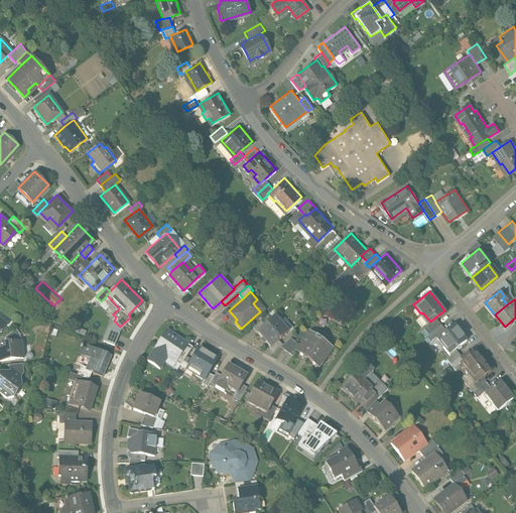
[(266,322),(257,330),(270,345),(287,331),(274,314),(266,322)]
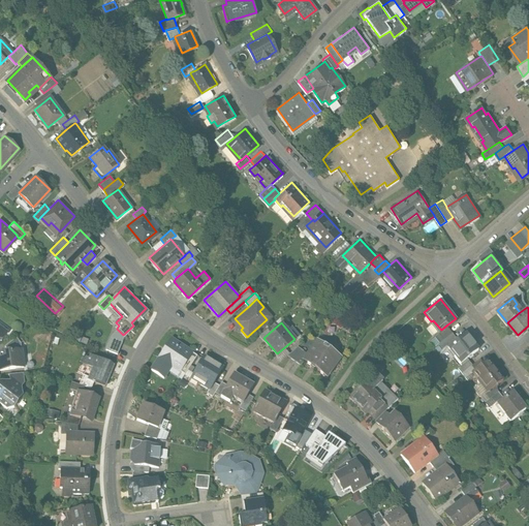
[(269,325),(259,333),(263,338),(273,330),(269,325)]
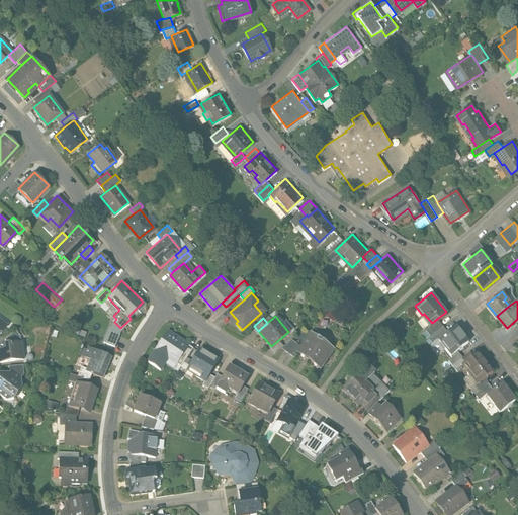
[(442,324),(438,318),(432,323),(426,328),(431,333),(442,324)]
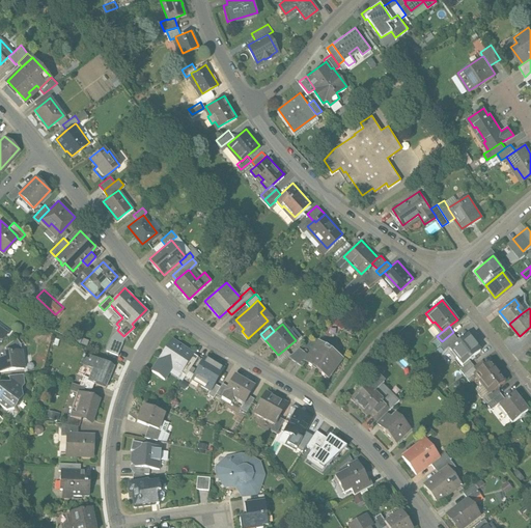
[(442,341),(441,342),(444,348),(457,337),(453,332),(442,341)]
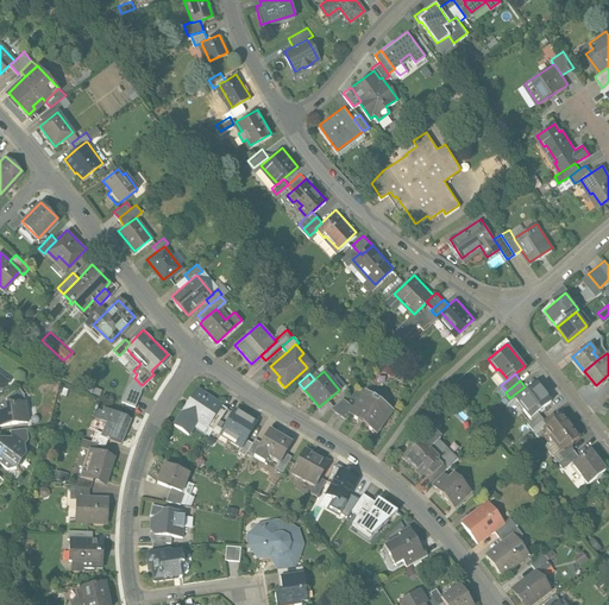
[(550,399),(535,380),(516,397),(531,415),(550,399)]
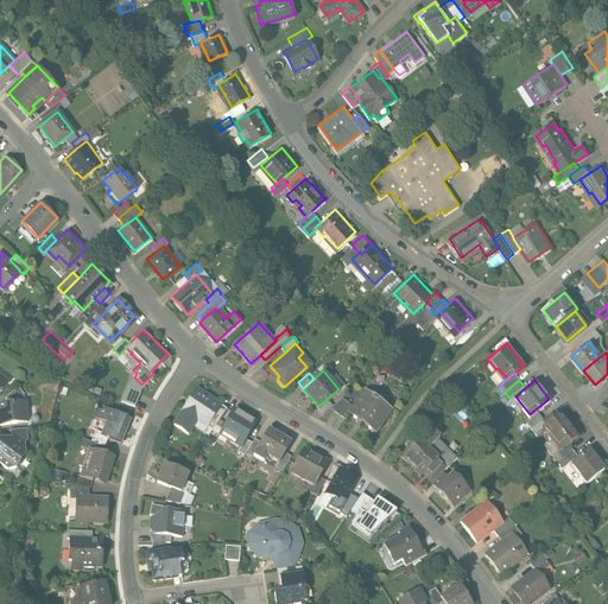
[(140,390),(127,385),(121,399),(134,404),(140,390)]
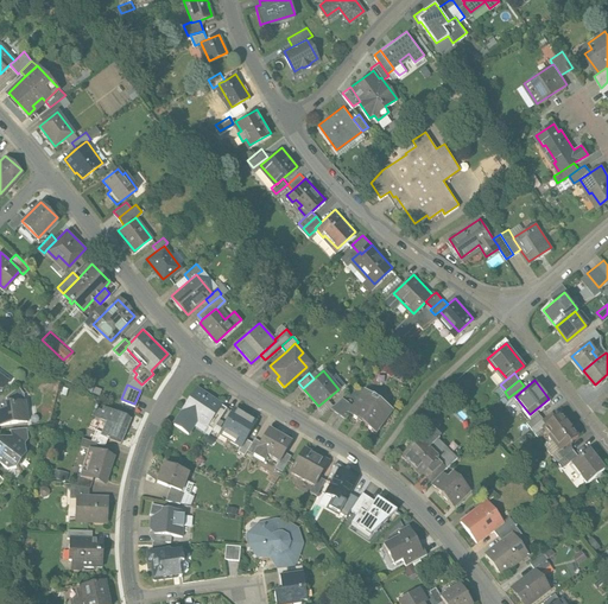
[(19,386),(5,395),(10,401),(25,400),(24,392),(19,386)]
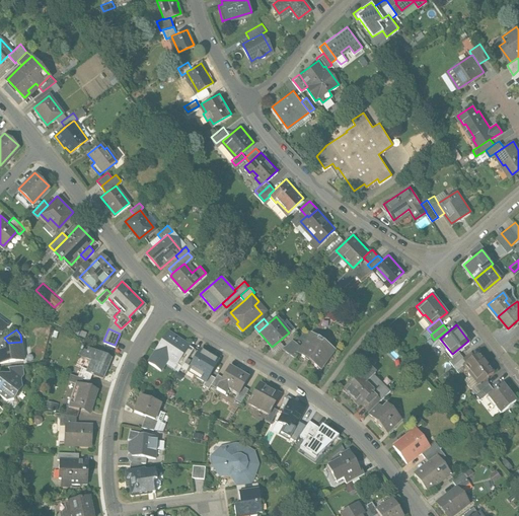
[(188,344),(167,330),(149,360),(161,368),(168,357),(176,362),(188,344)]
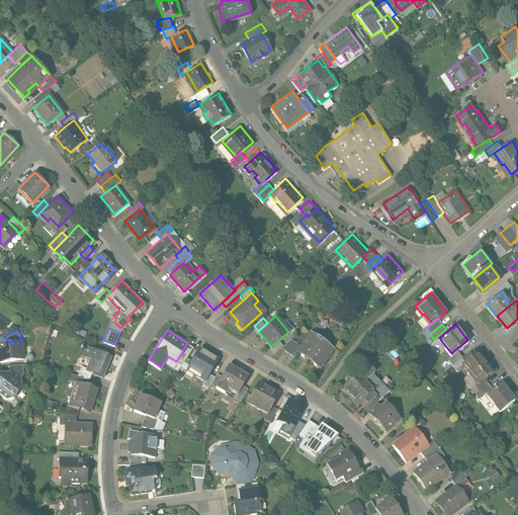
[(323,340),(311,332),(301,345),(297,350),(320,366),(329,353),(319,346),(323,340)]
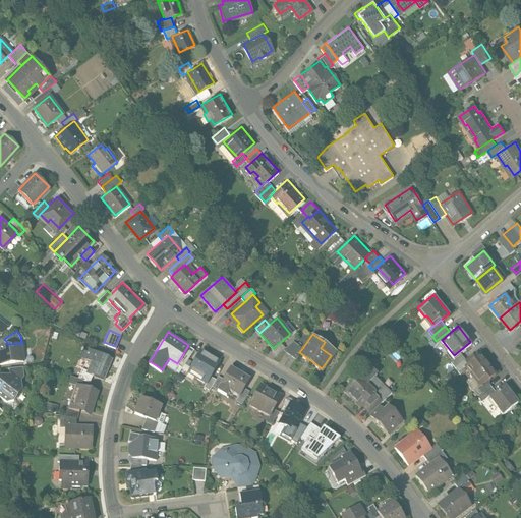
[(293,340),(283,348),(296,357),(299,352),(303,347),(293,340)]
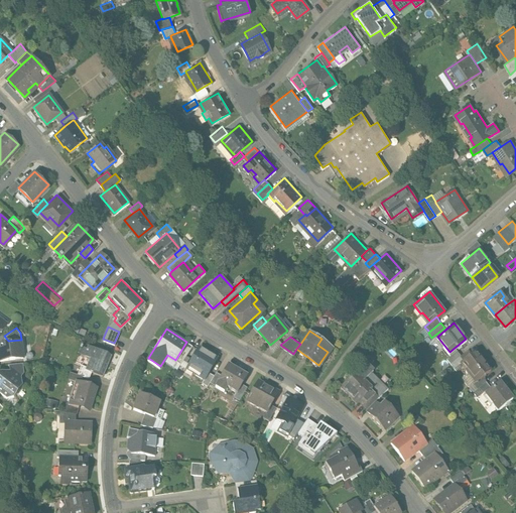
[(21,340),(8,341),(6,343),(5,345),(5,347),(0,347),(0,358),(23,356),(21,340)]
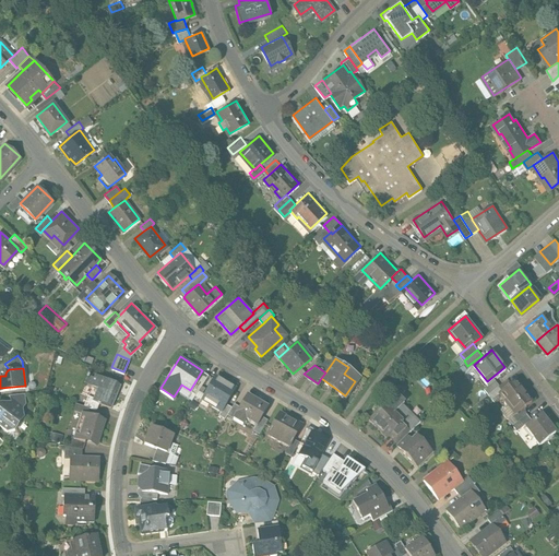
[(202,370),(190,390),(194,393),(207,375),(202,370)]
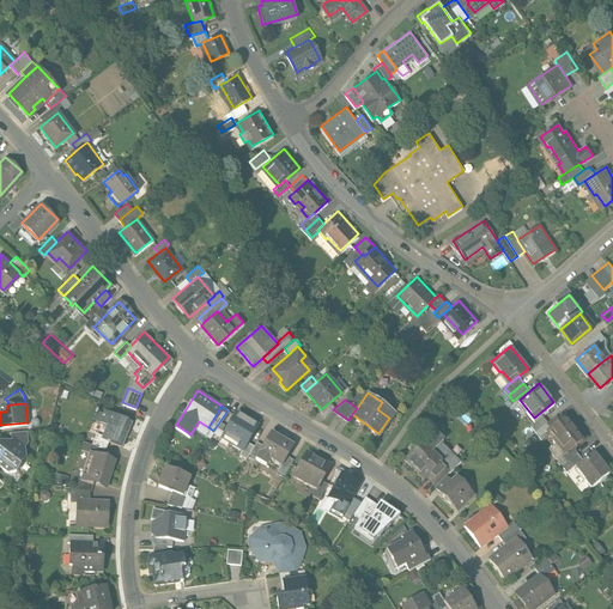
[(129,419),(103,408),(102,412),(95,409),(91,418),(107,424),(102,434),(101,437),(109,439),(122,445),(127,431),(125,430),(129,419)]
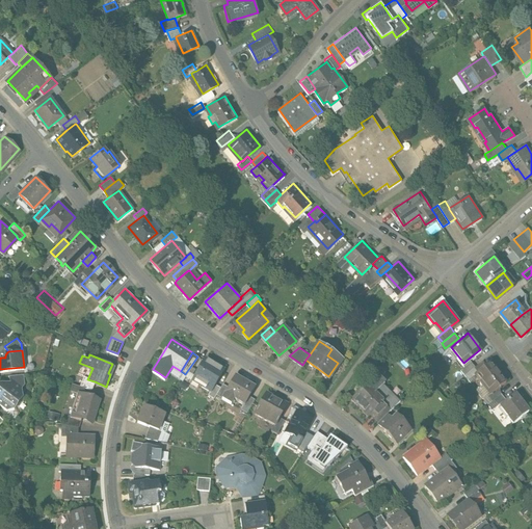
[(224,367),(206,355),(193,377),(200,381),(198,384),(210,391),(215,384),(224,367)]
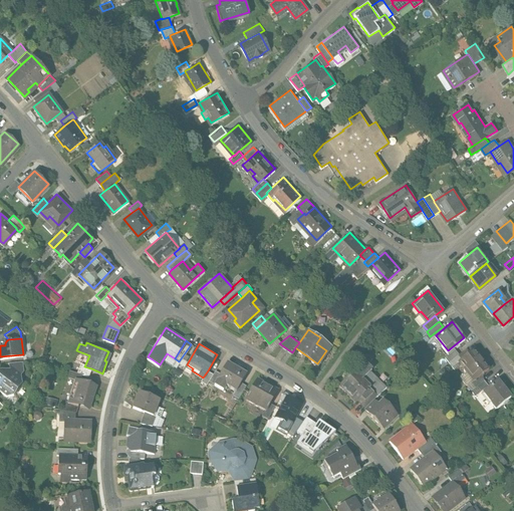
[(455,348),(445,355),(449,359),(458,352),(455,348)]
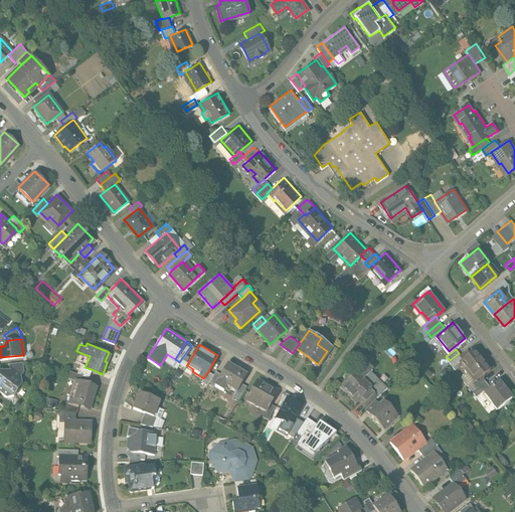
[(489,368),(474,349),(460,360),(468,370),(469,369),(476,378),(481,374),(489,368)]
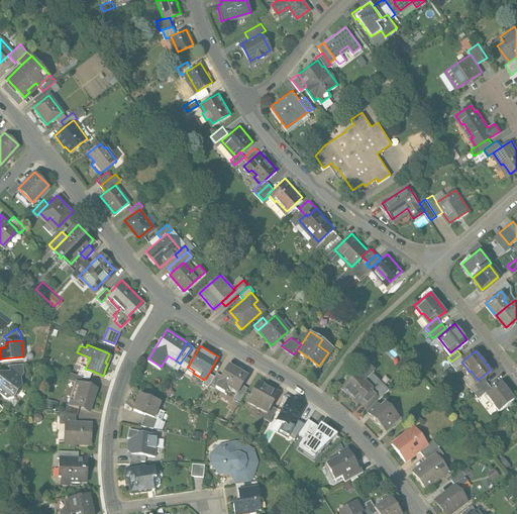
[(22,363),(9,365),(9,371),(10,373),(20,371),(20,372),(23,371),(22,363)]
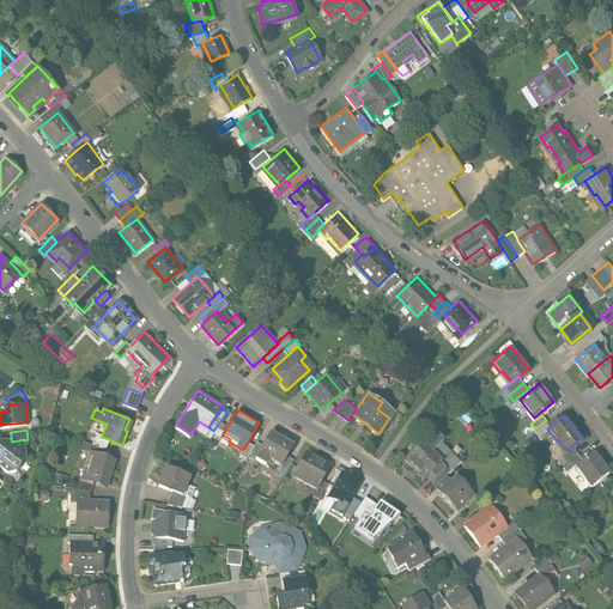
[(295,443),(271,430),(262,443),(255,456),(255,457),(266,463),(269,457),(281,463),(283,464),(287,455),(295,443)]
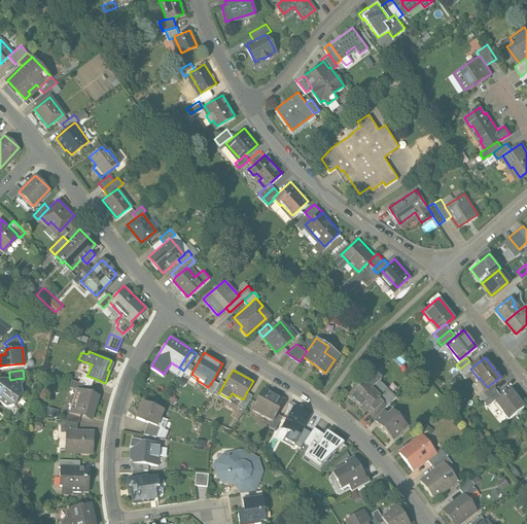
[(88,374),(82,371),(78,381),(83,383),(91,385),(94,378),(86,376),(88,374)]
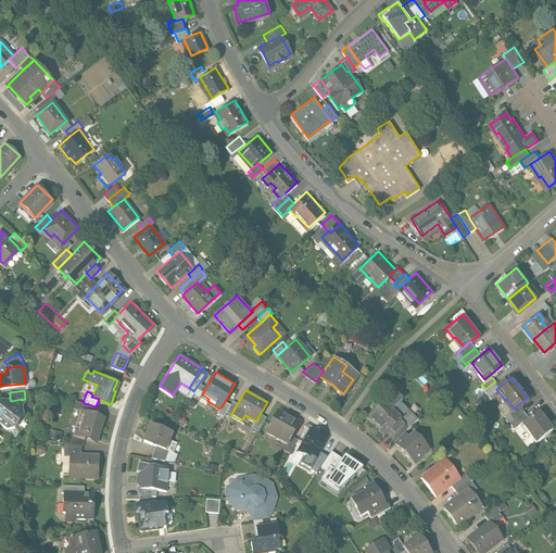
[(392,391),(367,415),(375,423),(376,420),(387,431),(400,418),(407,427),(417,417),(400,400),(401,399),(392,391)]
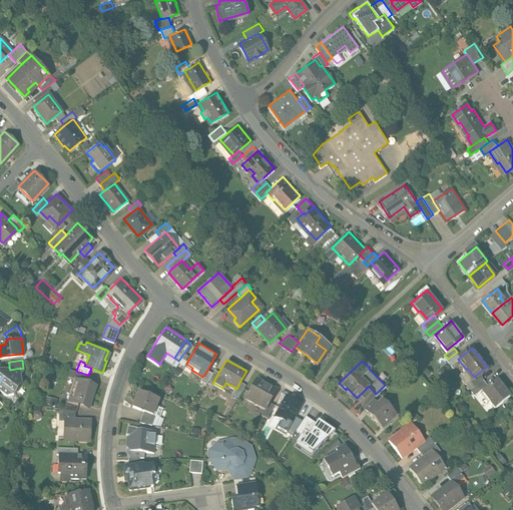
[(20,368),(10,370),(9,368),(0,368),(0,389),(6,394),(13,393),(16,389),(16,385),(21,378),(20,369),(20,368)]
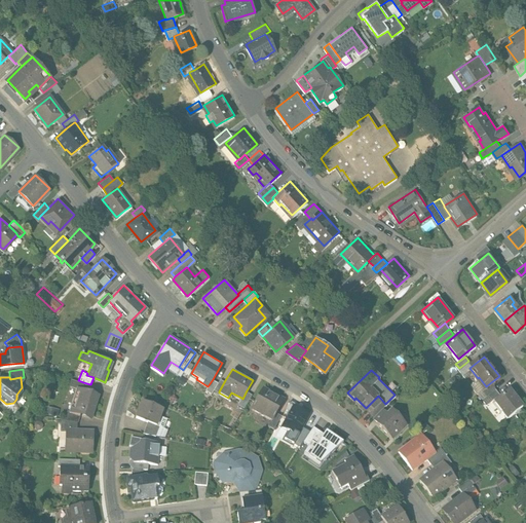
[(218,382),(214,388),(219,391),(225,380),(220,377),(218,382)]
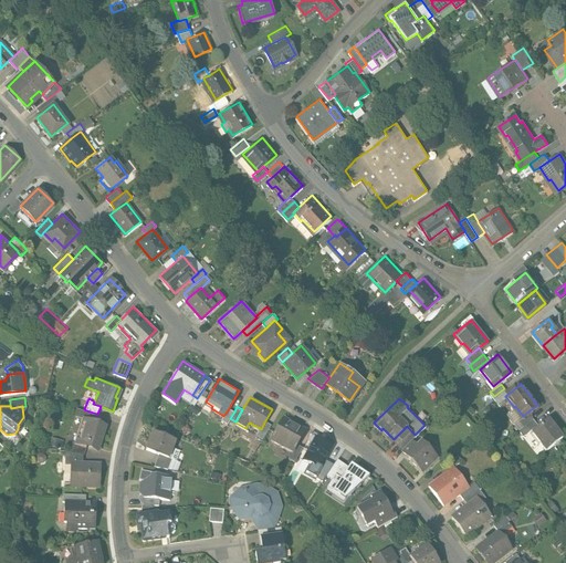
[(84,409),(77,407),(74,414),(82,417),(83,416),(88,417),(90,412),(84,409)]
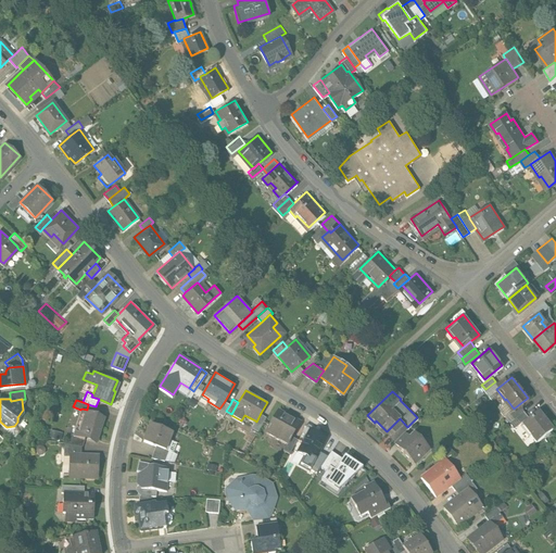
[(230,404),(225,401),(219,409),(217,412),(223,415),(226,411),(230,404)]
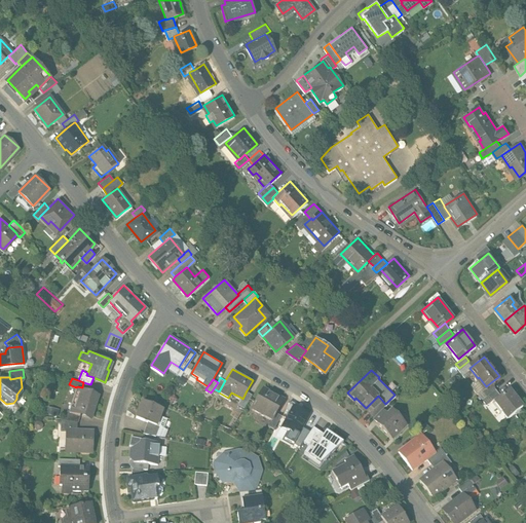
[(486,386),(483,389),(486,394),(495,387),(491,382),(486,386)]
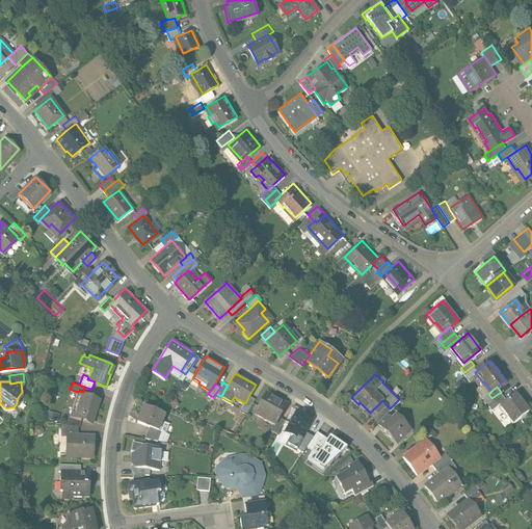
[(83,392),(78,391),(70,415),(70,416),(81,420),(82,416),(84,416),(94,419),(101,397),(83,392)]
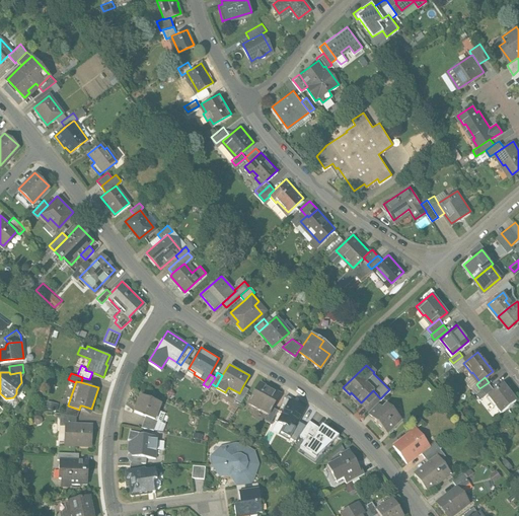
[(280,392),(261,381),(249,401),(268,412),(269,413),(272,407),(280,392)]
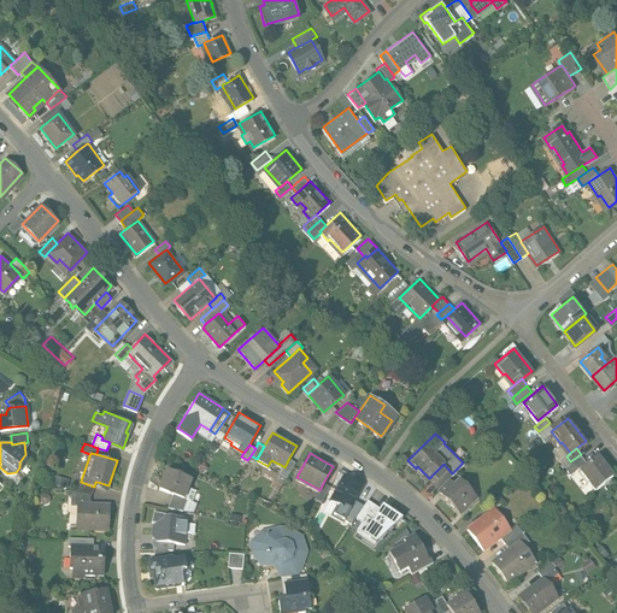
[(570,461),(565,466),(570,472),(586,460),(581,454),(570,461)]
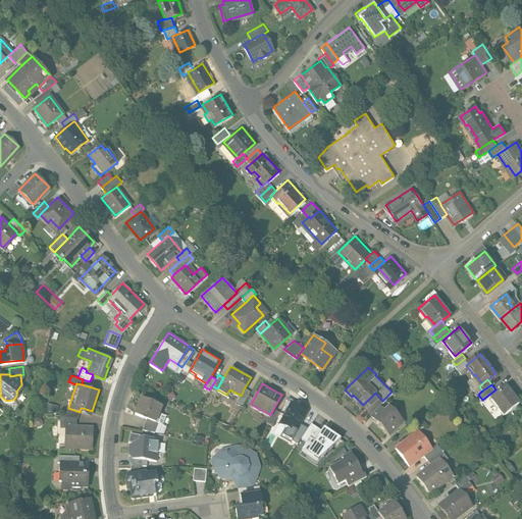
[(518,401),(506,384),(490,396),(504,412),(518,401)]
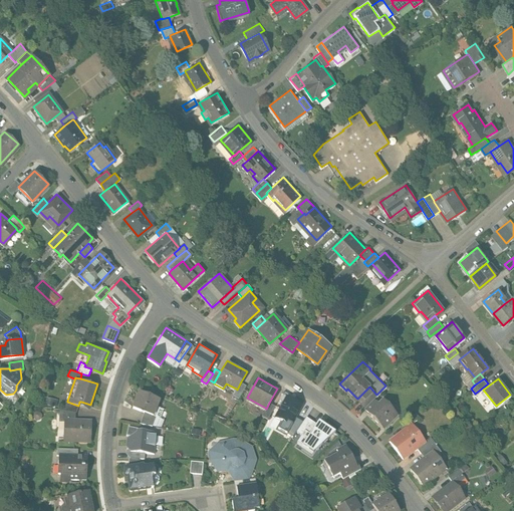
[(241,381),(237,390),(236,389),(233,394),(238,397),(245,385),(241,381)]
